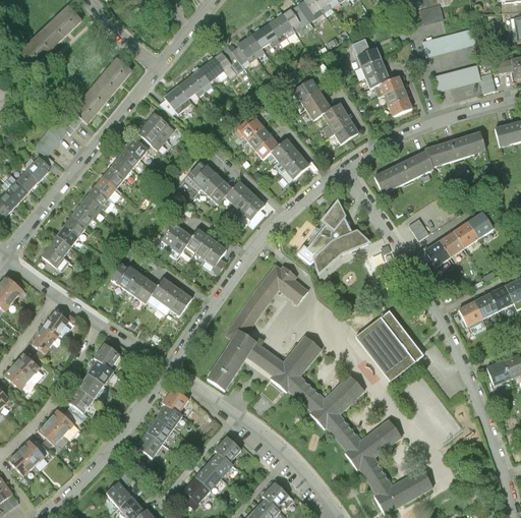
[(170,4),(167,0),(149,0),(147,1),(153,13),(156,11),(166,6),(170,4)]
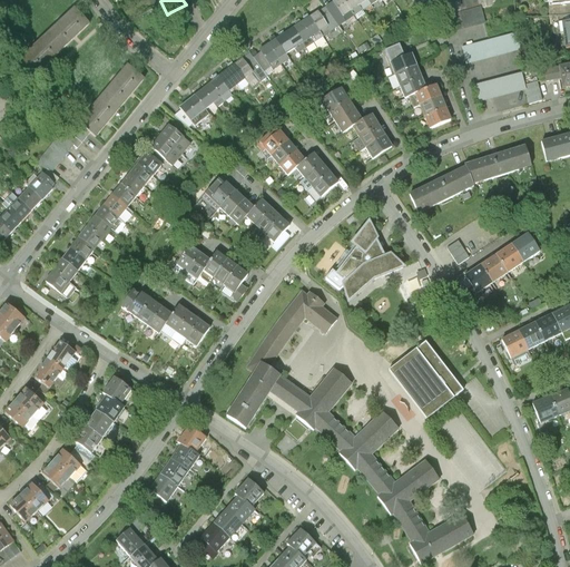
[(350,11),(342,0),(335,0),(332,2),(342,17),(350,11)]
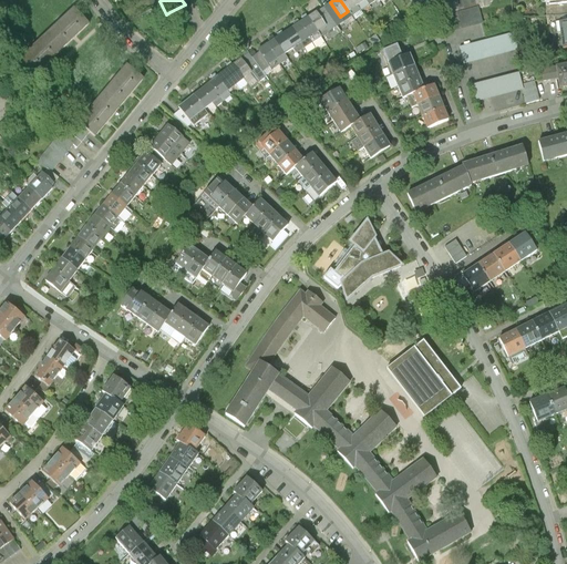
[(340,0),(348,11),(357,6),(352,0),(340,0)]
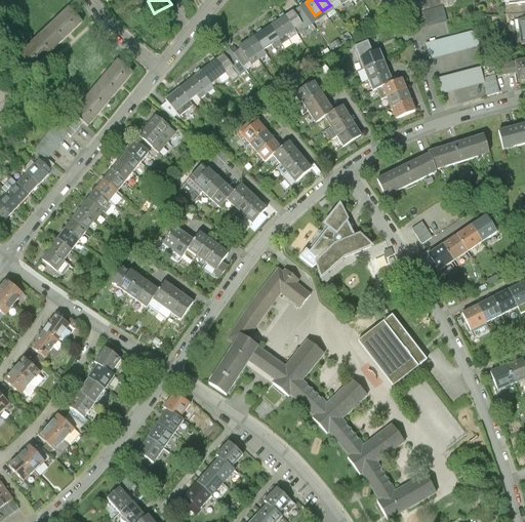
[(466,0),(416,0),(403,3),(406,15),(443,6),(466,0)]
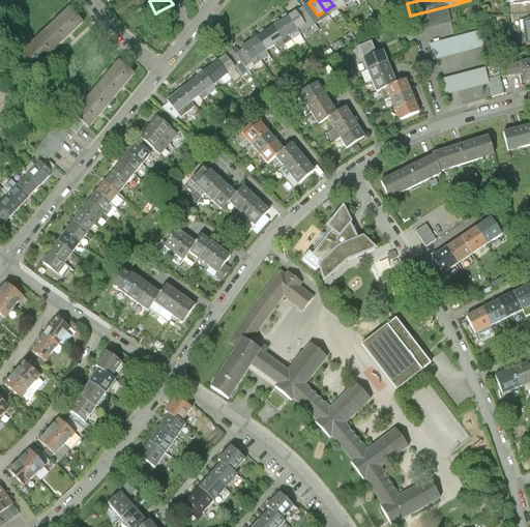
[(308,2),(301,6),(311,20),(318,16),(308,2)]
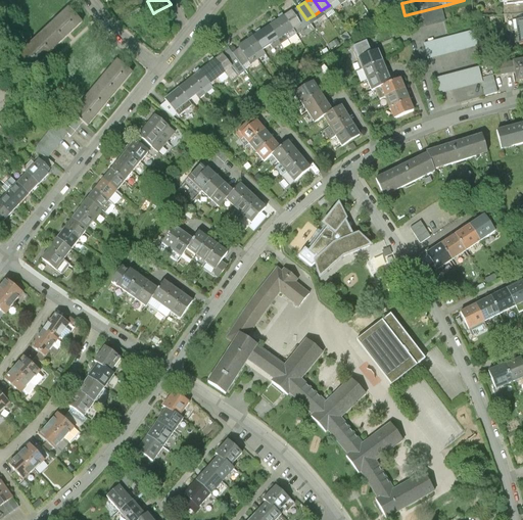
[(82,19),(67,4),(43,28),(58,43),(82,19)]
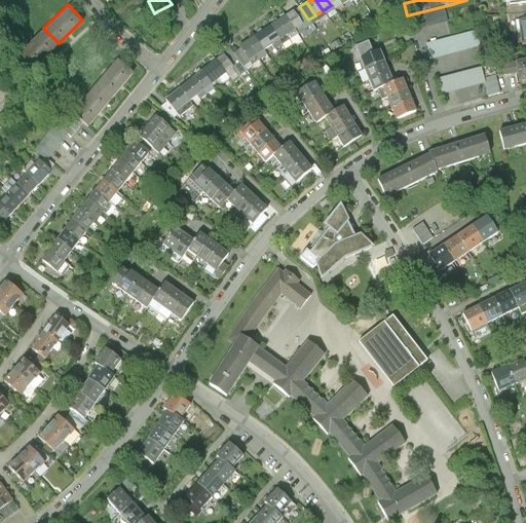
[(163,29),(175,24),(167,6),(157,11),(163,29)]
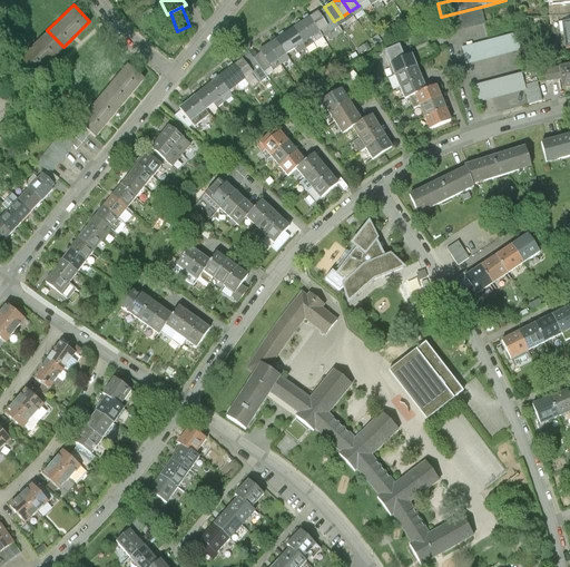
[(324,7),(316,12),(326,28),(334,21),(324,7)]
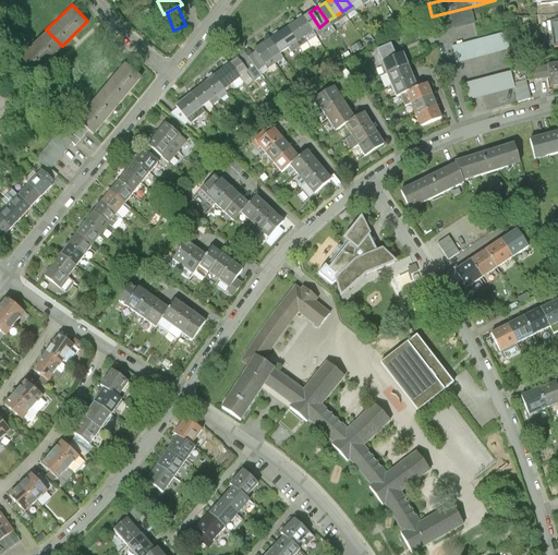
[(435,29),(474,20),(471,7),(432,16),(435,29)]
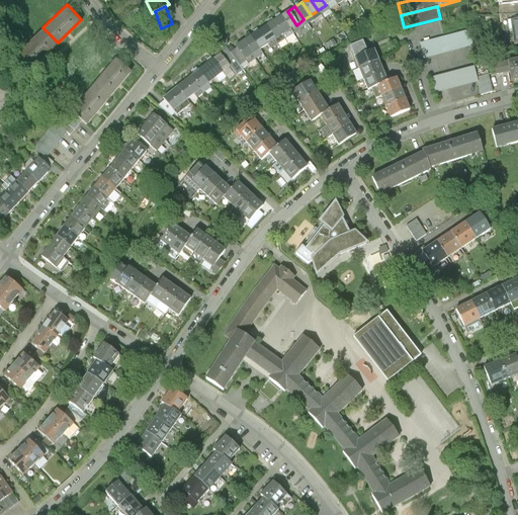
[(287,11),(279,16),(288,30),(296,25),(287,11)]
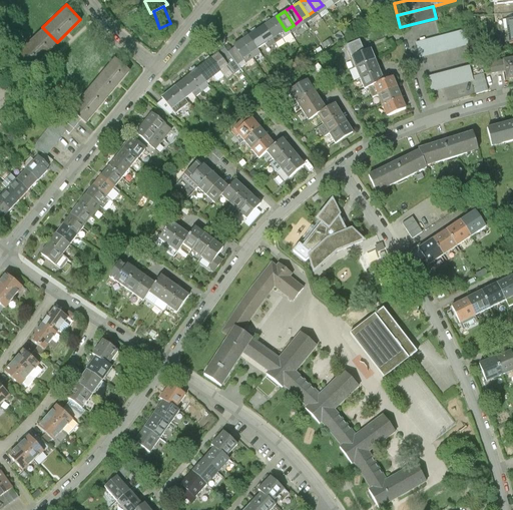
[(279,35),(286,30),(277,16),(270,22),(279,35)]
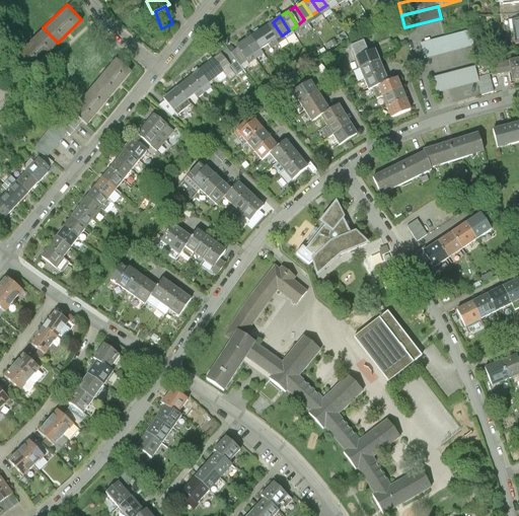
[(273,22),(265,26),(274,41),(282,35),(273,22)]
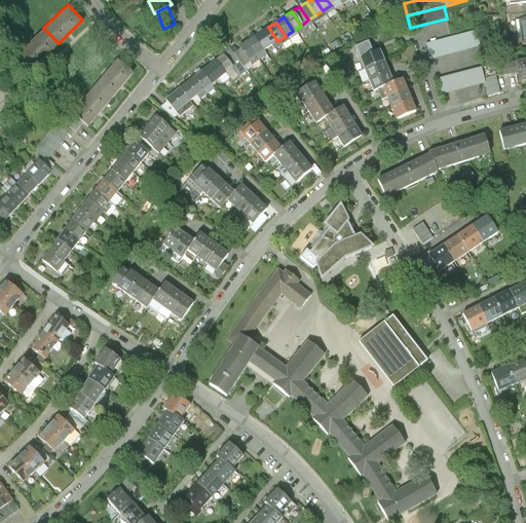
[(270,46),(277,41),(268,27),(261,32),(270,46)]
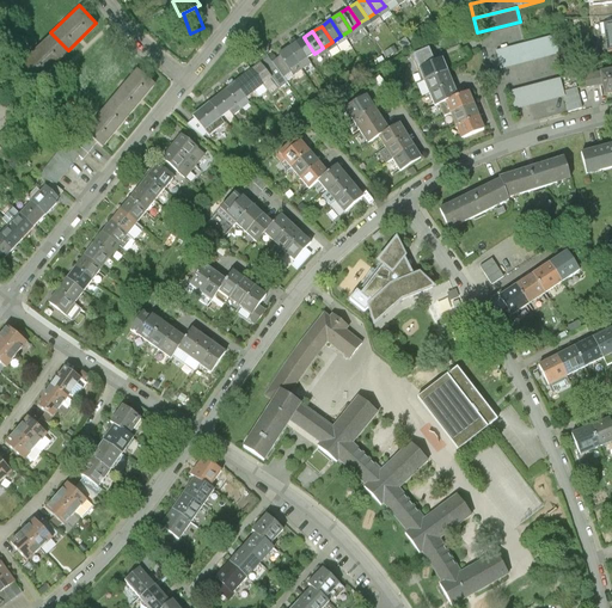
[(50,32),(22,60),(38,78),(68,50),(50,32)]
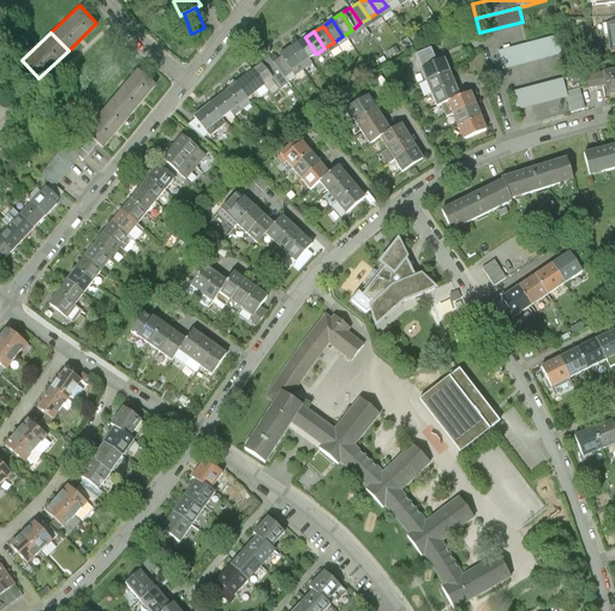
[(556,34),(500,49),(505,65),(561,49),(556,34)]
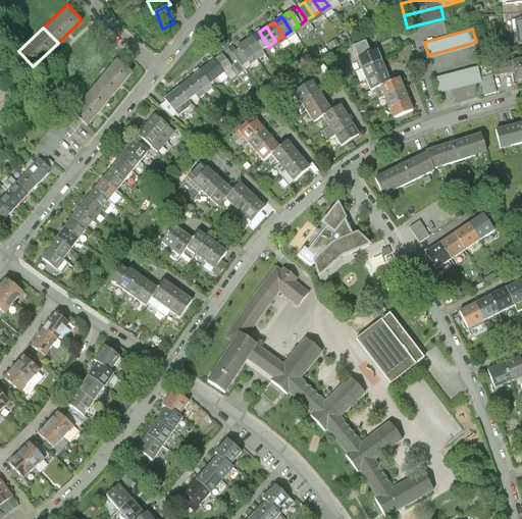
[(259,32),(251,38),(260,51),(268,46),(259,32)]
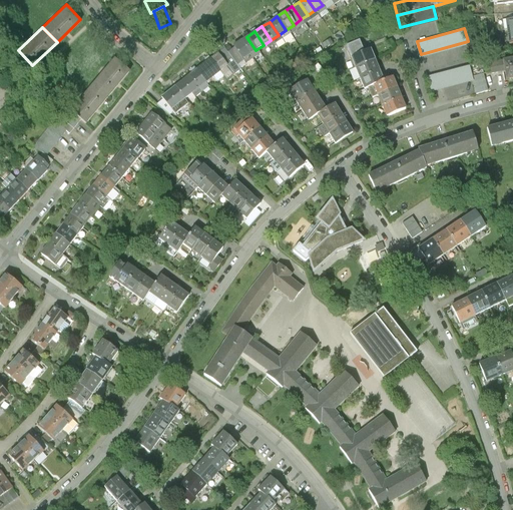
[(371,45),(367,33),(347,41),(352,52),(371,45)]
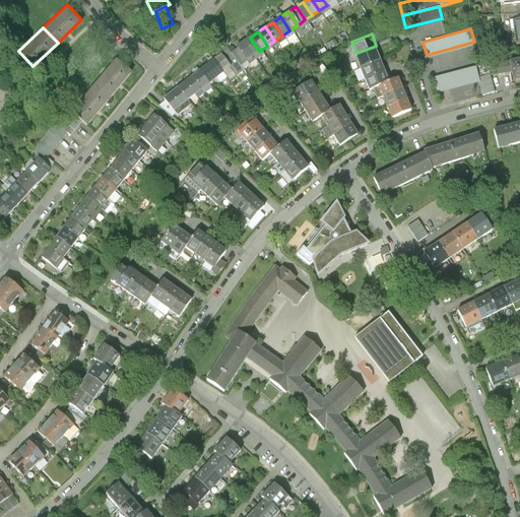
[(252,58),(251,56),(259,51),(250,38),(242,43),(244,45),(238,49),(246,62),(252,58)]
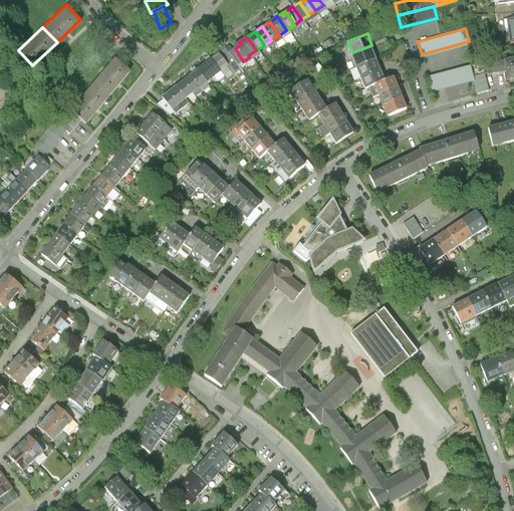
[(232,44),(218,55),(227,68),(233,75),(246,65),(243,61),(235,48),(232,44)]
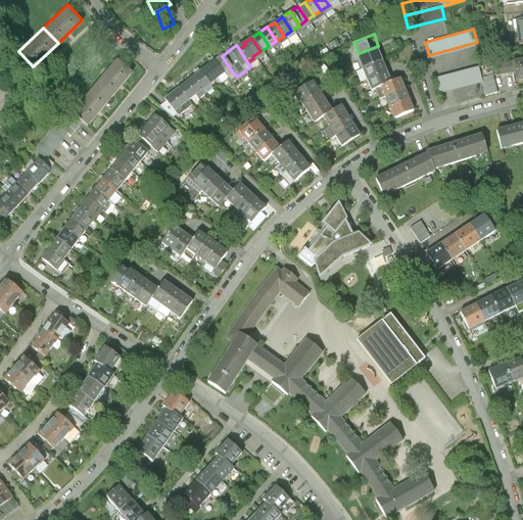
[(385,63),(378,46),(359,53),(366,72),(385,63)]
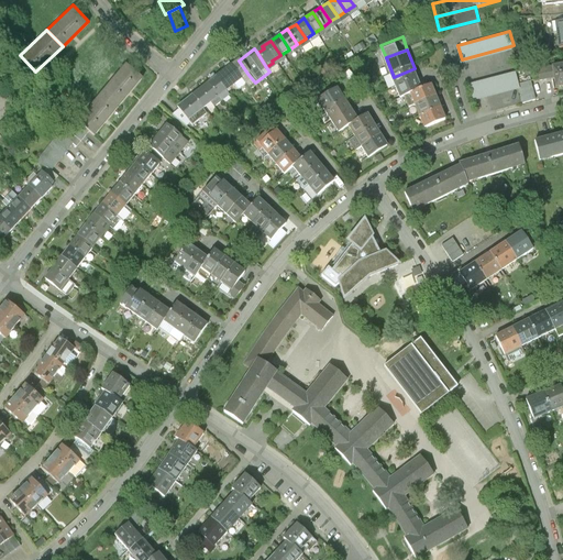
[(562,83),(562,59),(534,66),(537,77),(554,73),(556,85),(562,83)]
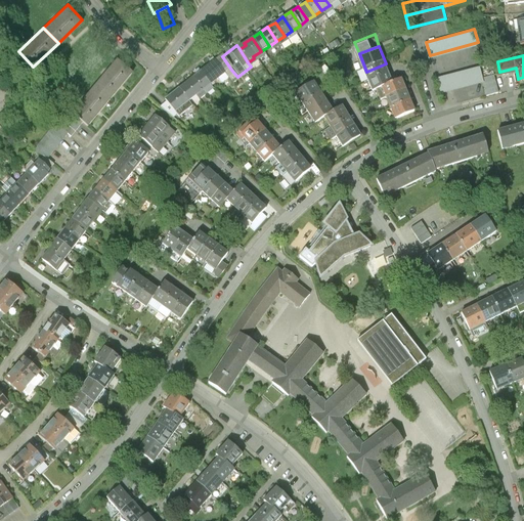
[(223,76),(231,70),(222,56),(213,62),(223,76)]
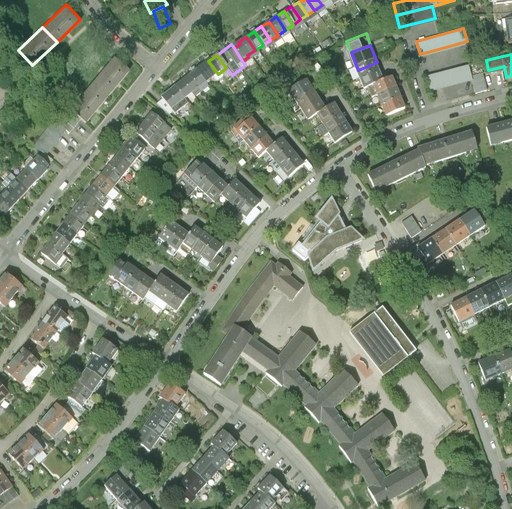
[(114,56),(92,82),(108,96),(130,69),(114,56)]
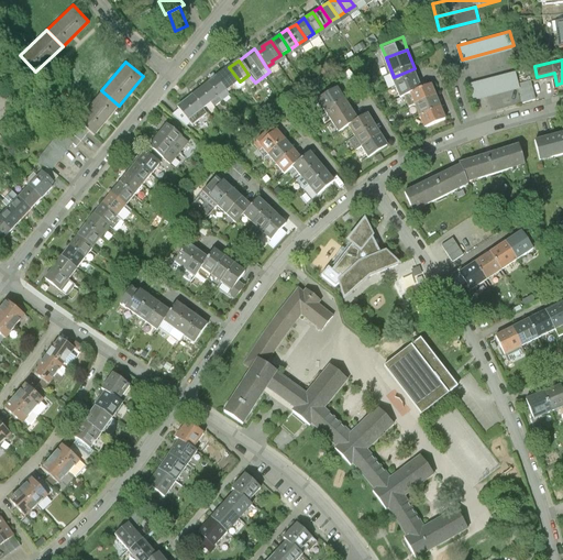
[(229,67),(222,73),(233,87),(240,81),(229,67)]
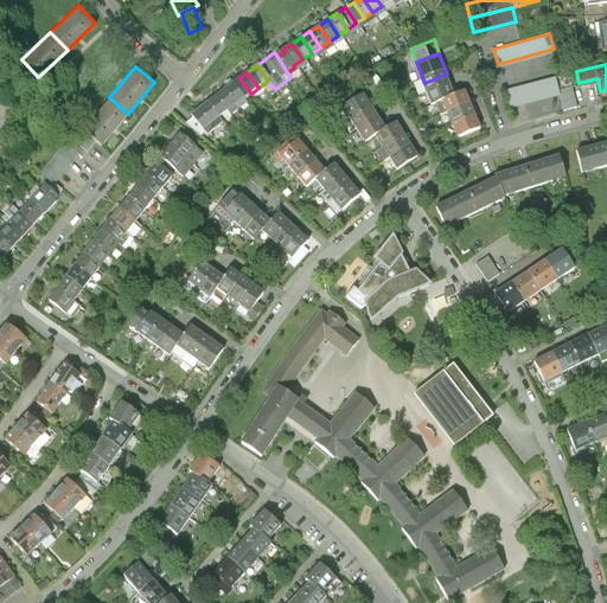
[(454,90),(447,74),(425,83),(432,100),(441,96),(454,90)]
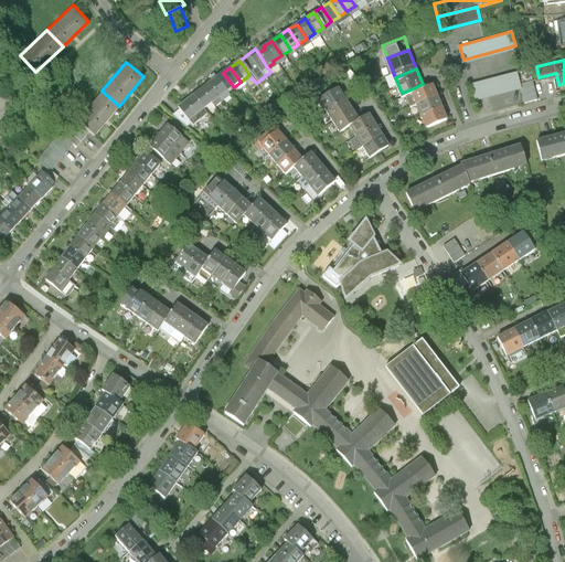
[(470,83),(473,97),(520,86),(519,82),(516,71),(470,83)]
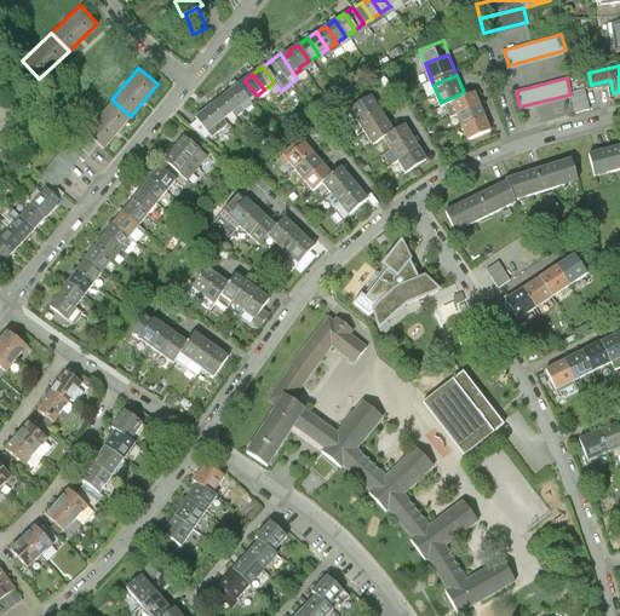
[(245,80),(234,88),(246,104),(257,96),(245,80)]
